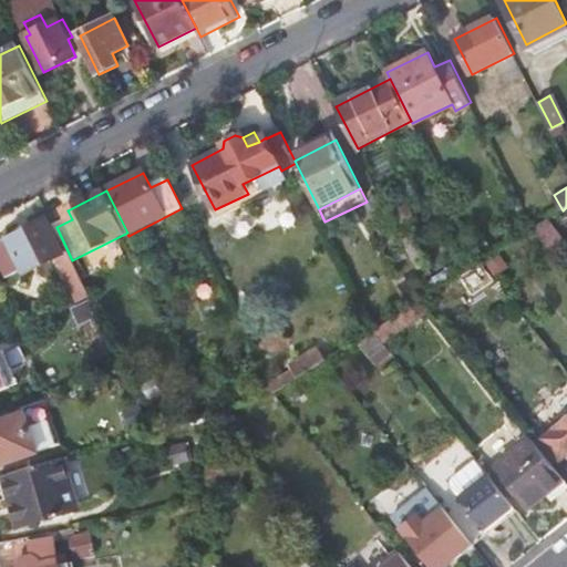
[(57,258),(79,302),(91,297),(72,260),(57,227),(54,225),(50,227),(48,220),(0,243),(0,267),(7,280),(23,272),(24,274),(57,258)]
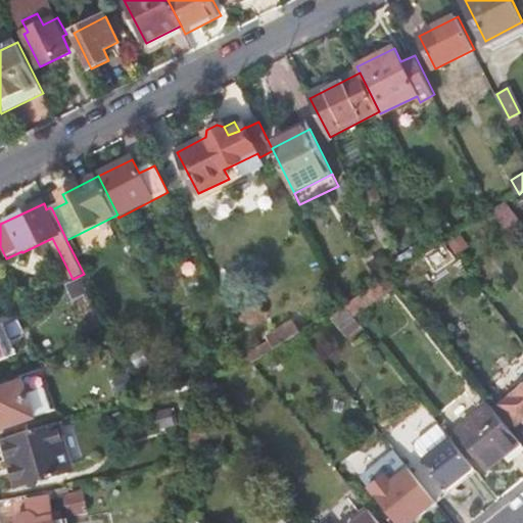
[(521,224),(505,203),(491,211),(509,233),(521,224)]
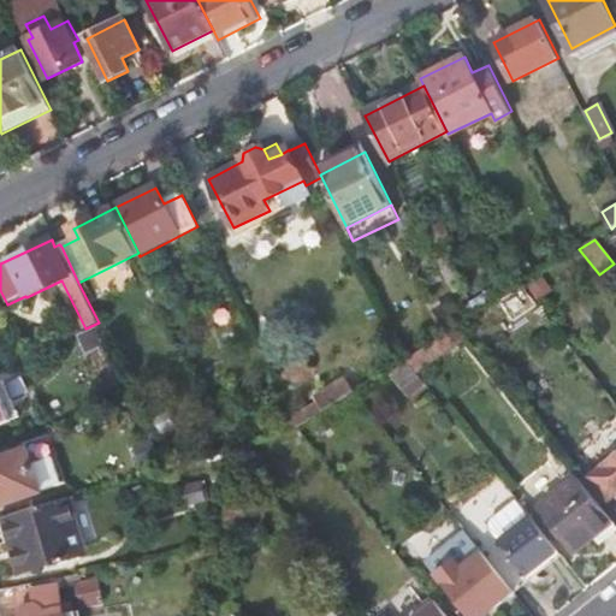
[(421,379),(409,363),(394,375),(406,391),(421,379)]
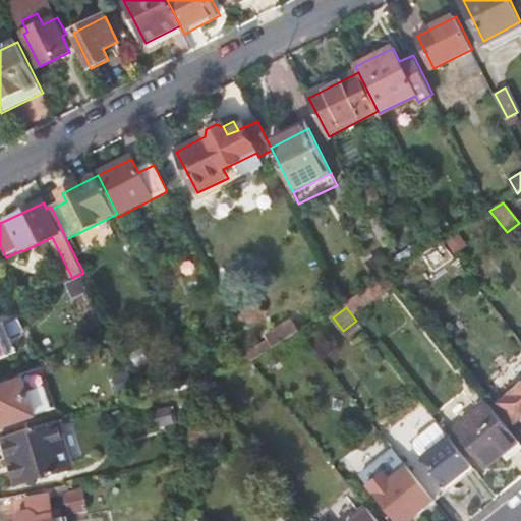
[(0,316),(0,361),(11,357),(0,329),(0,326),(5,324),(5,326),(19,319),(15,309),(0,316)]
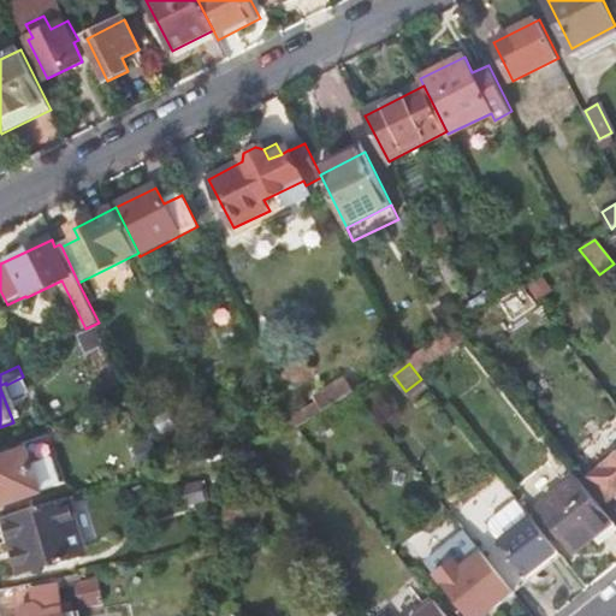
[(318,402),(324,413),(355,392),(347,378),(315,398),(318,402)]
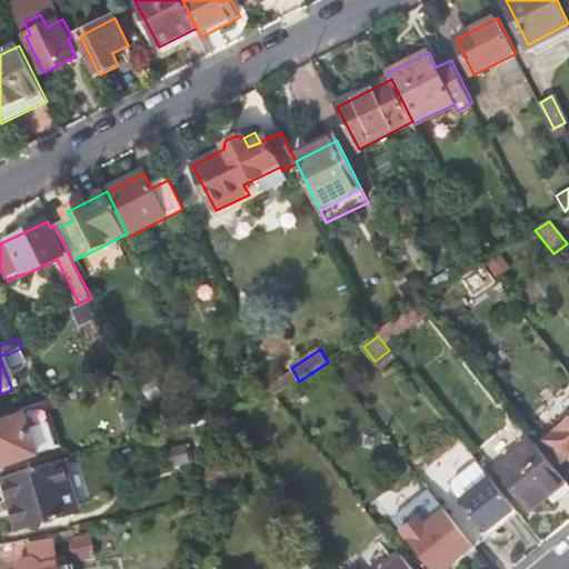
[(20,388),(6,356),(6,353),(0,356),(0,359),(12,390),(20,388)]
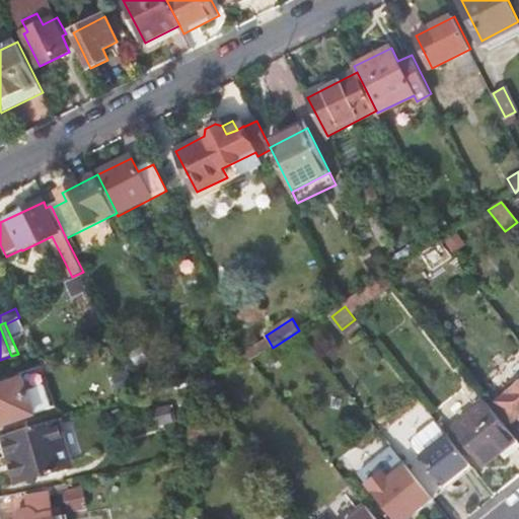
[(268,339),(246,352),(251,362),(273,348),(268,339)]
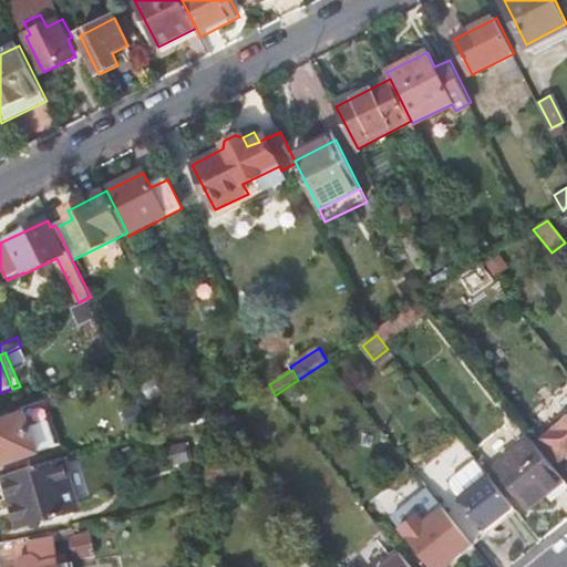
[(0,466),(40,455),(27,415),(0,423),(0,466)]
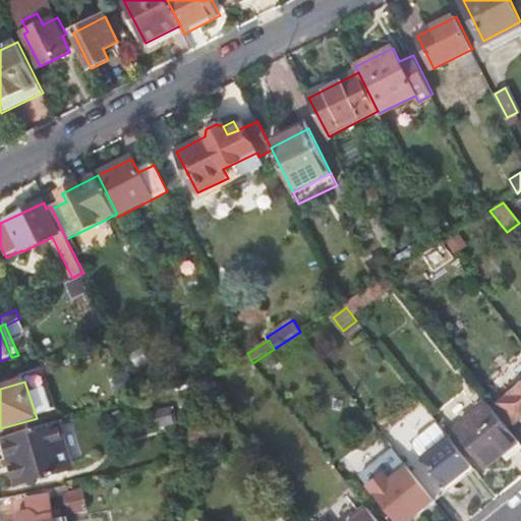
[(520,386),(500,403),(515,423),(520,418),(520,386)]
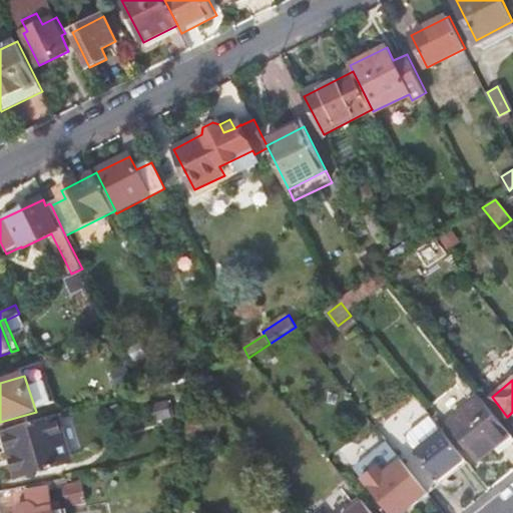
[(479,460),(511,434),(481,396),(449,422),(479,460)]
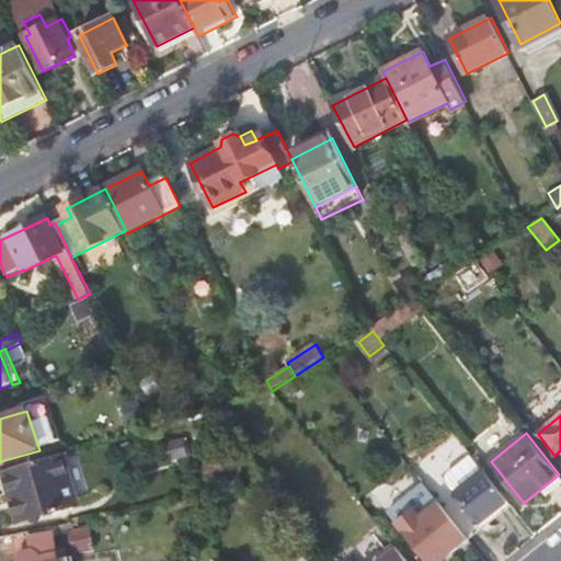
[(481,524),(508,502),(484,472),(461,443),(418,477),(436,500),(466,536),(481,524)]
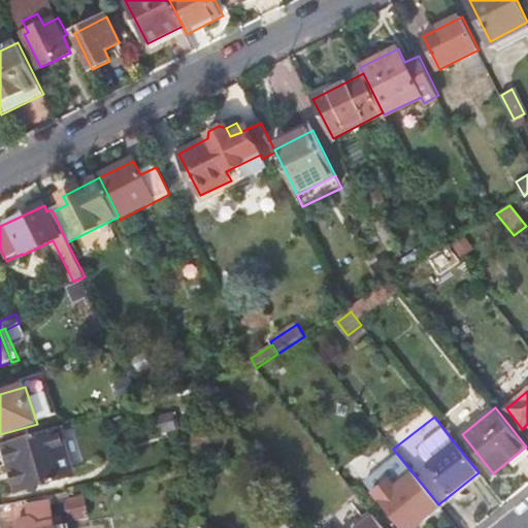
[(96,469),(81,421),(27,438),(33,458),(43,456),(52,483),(96,469)]
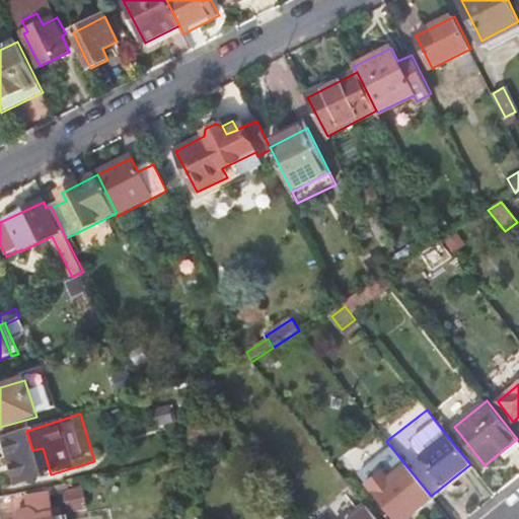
[(396,518),(408,518),(433,499),(403,462),(372,488),(396,518)]
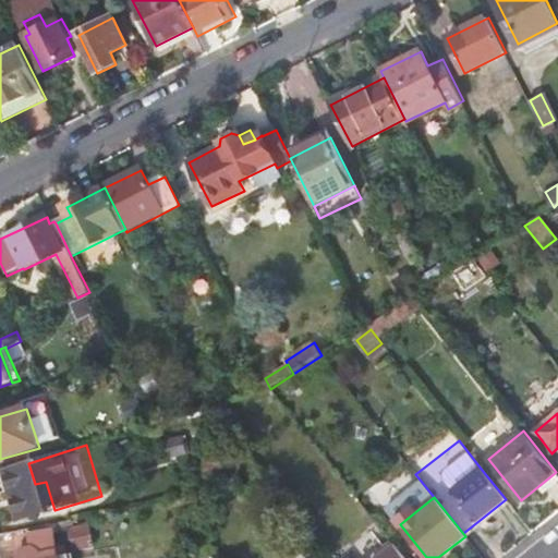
[(57,557),(51,525),(0,536),(0,557),(57,557)]
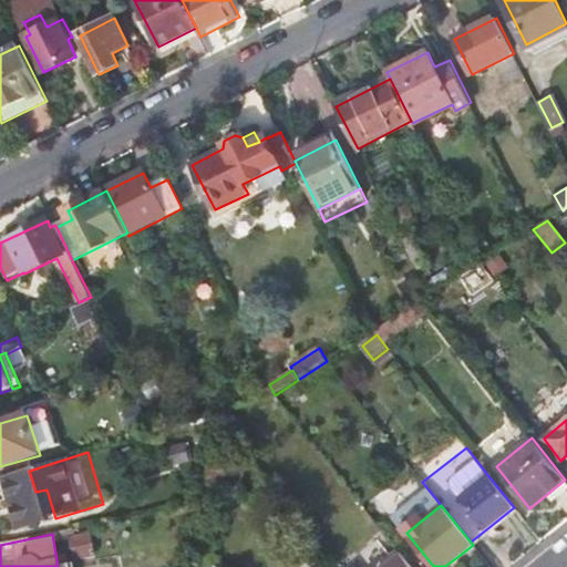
[(74,559),(92,556),(89,536),(71,540),(74,559)]
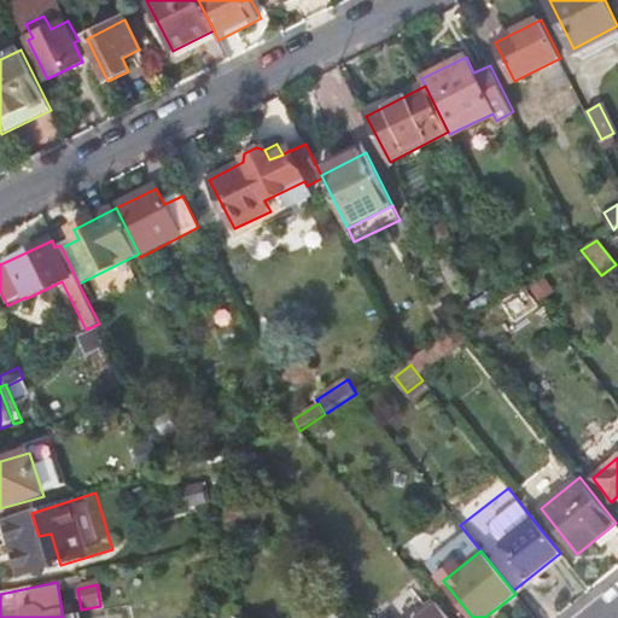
[(447,617),(429,594),(397,617),(447,617)]
